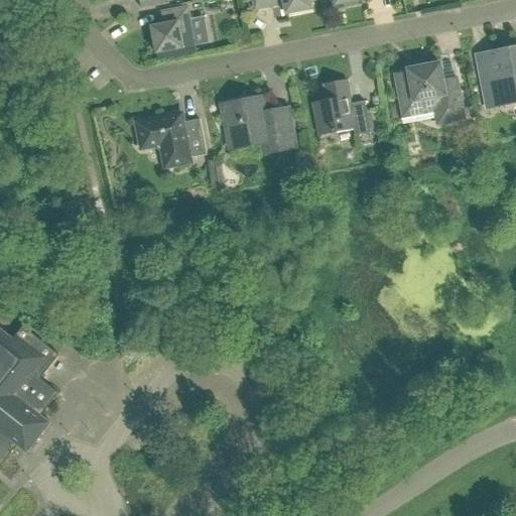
[(168,4),(166,0),(139,0),(141,9),(168,4)]
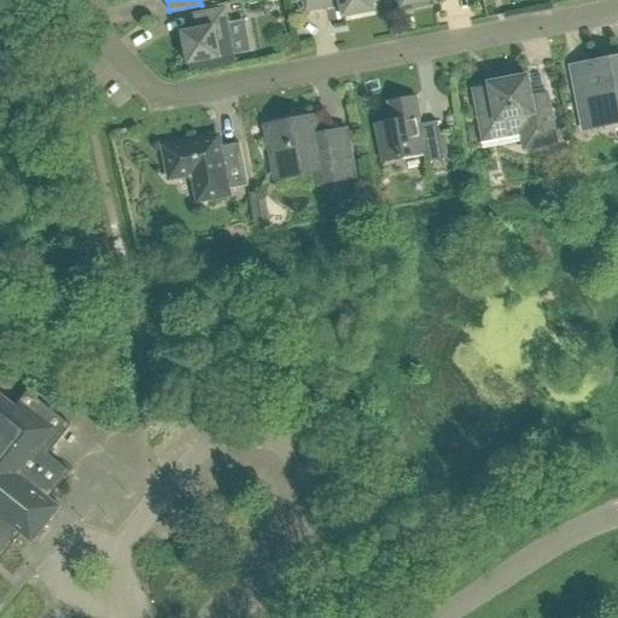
[(373,12),(371,0),(303,0),(305,13),(339,6),(342,18),(373,12)]
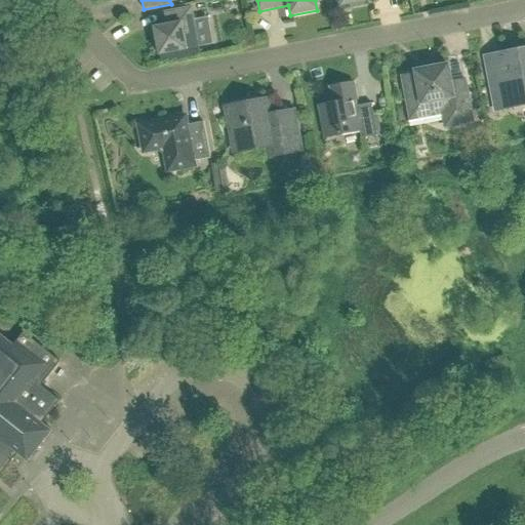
[(159,55),(187,50),(199,47),(192,8),(164,13),(166,26),(154,28),(159,55)]
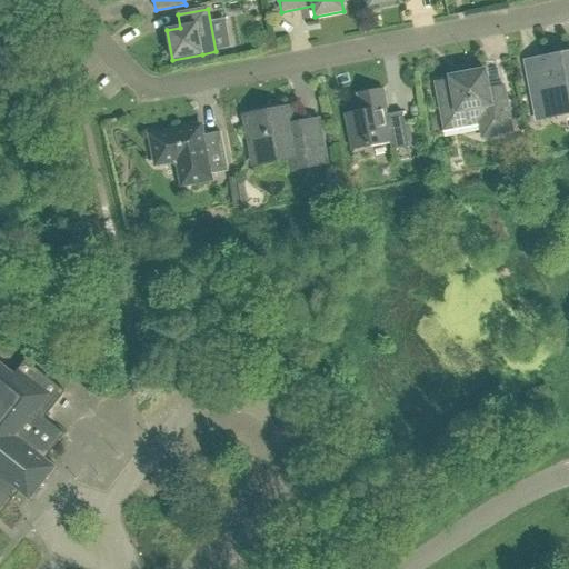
[(537,120),(568,113),(568,53),(526,62),(537,120)]
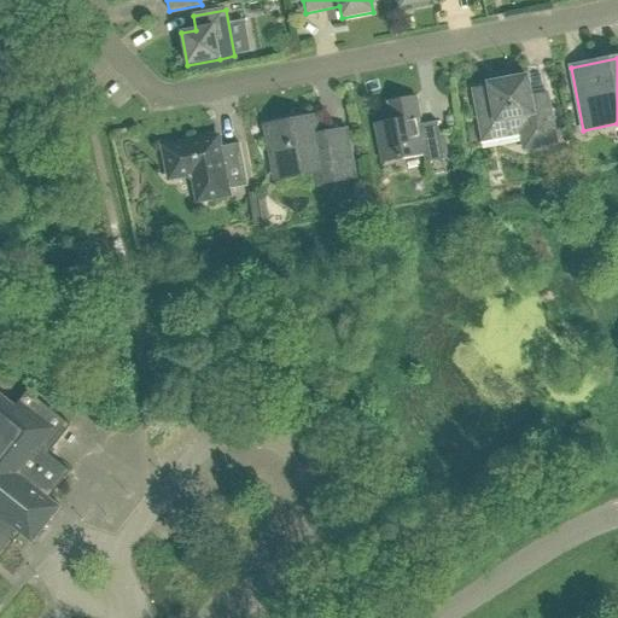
[(531,97),(528,76),(488,83),(489,87),(473,89),(481,126),(484,140),(520,133),(524,149),(557,143),(547,94),(531,97)]
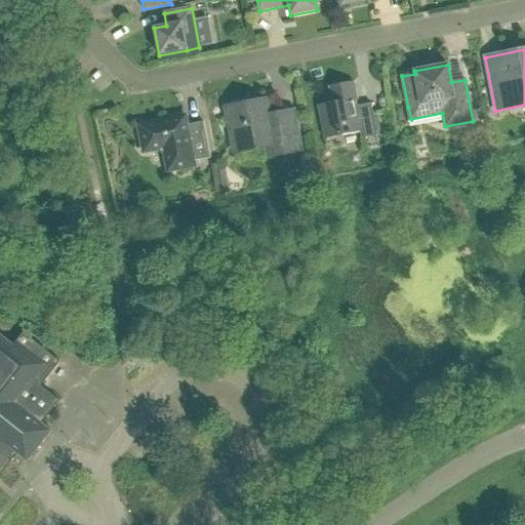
[(357,107),(356,101),(357,101),(354,83),(330,87),(333,104),(319,107),(325,138),(360,132),(361,139),(377,136),(371,104),(357,107)]
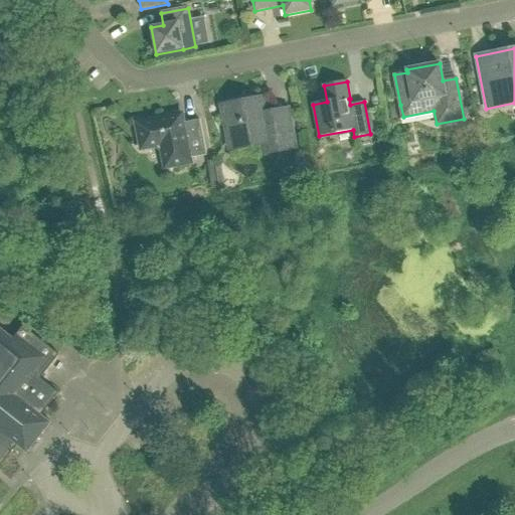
[(269,111),(266,97),(221,106),(229,150),(266,143),(268,153),(295,148),(288,108),(269,111)]
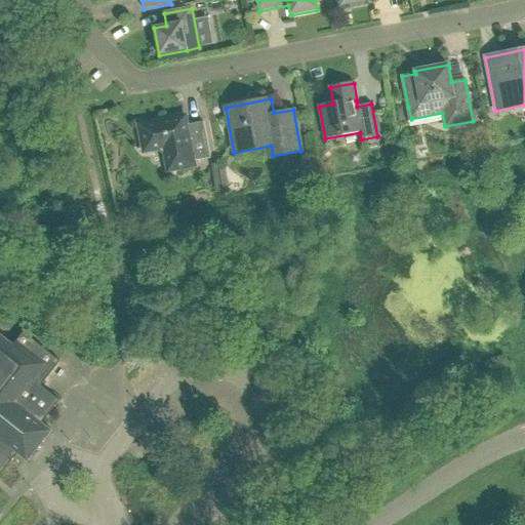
[(183,126),(177,122),(176,117),(137,125),(142,148),(158,145),(158,149),(165,154),(169,153),(173,171),(196,167),(195,161),(210,158),(203,122),(183,126)]
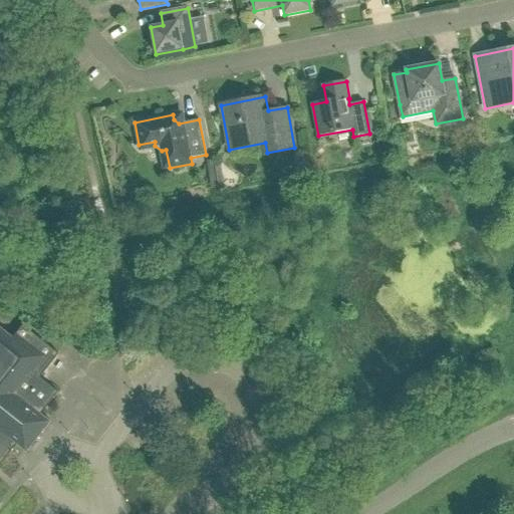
[(14,337),(0,326),(0,465),(16,445),(26,453),(50,422),(41,415),(59,392),(40,377),(59,353),(23,325),(14,337)]
